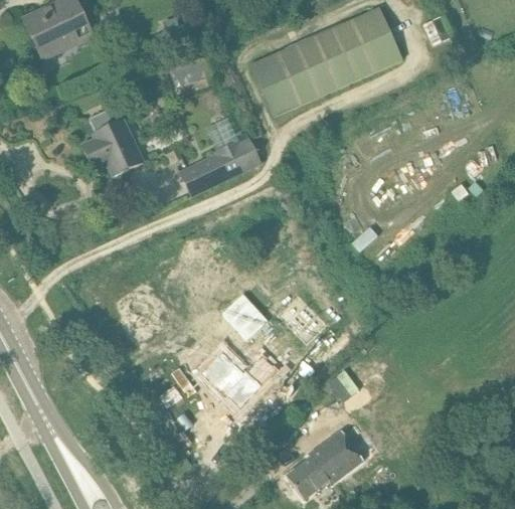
[(93,34),(75,0),(57,0),(24,16),(40,51),(41,50),(43,55),(49,58),(59,53),(60,50),(93,34)]
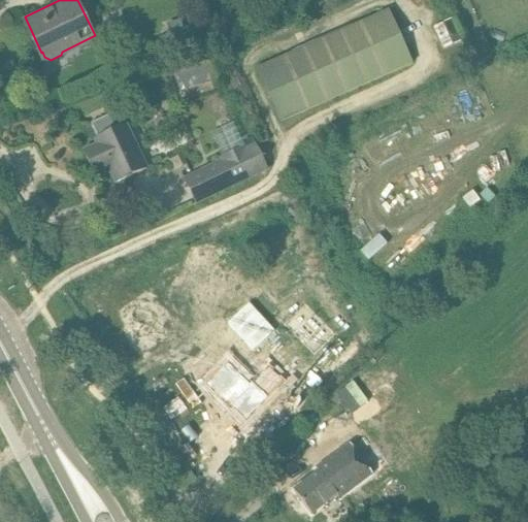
[(389,6),(258,64),(281,115),(410,57),(389,6)]
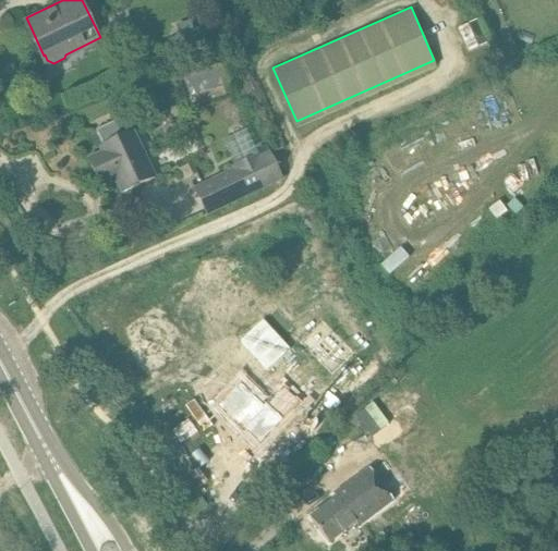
[(102,148),(89,155),(99,176),(113,170),(116,174),(122,187),(142,179),(155,172),(134,127),(132,129),(119,134),(111,118),(97,125),(105,142),(100,144),(102,148)]
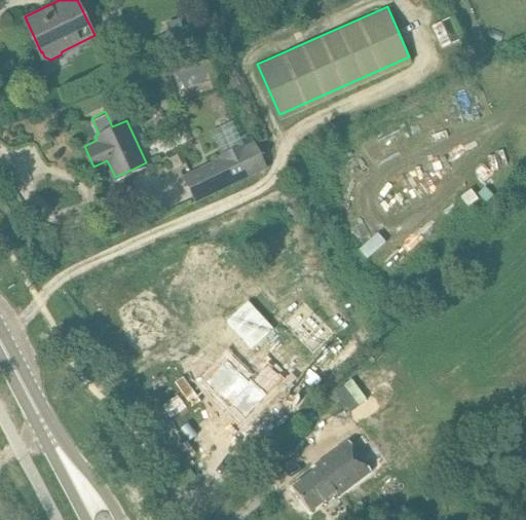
[(184,173),(195,197),(266,163),(255,140),(184,173)]
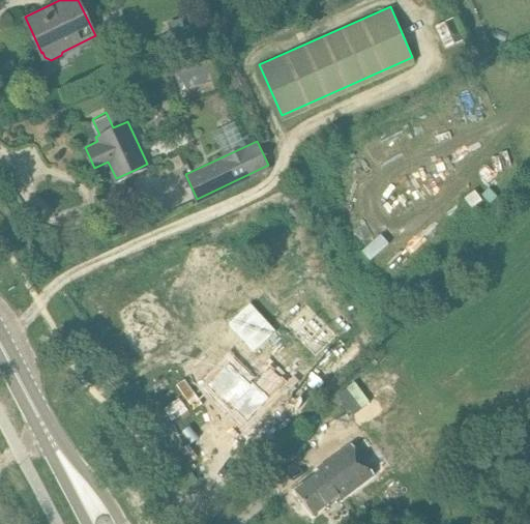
[(311,303),(288,323),(315,358),(337,339),(311,303)]
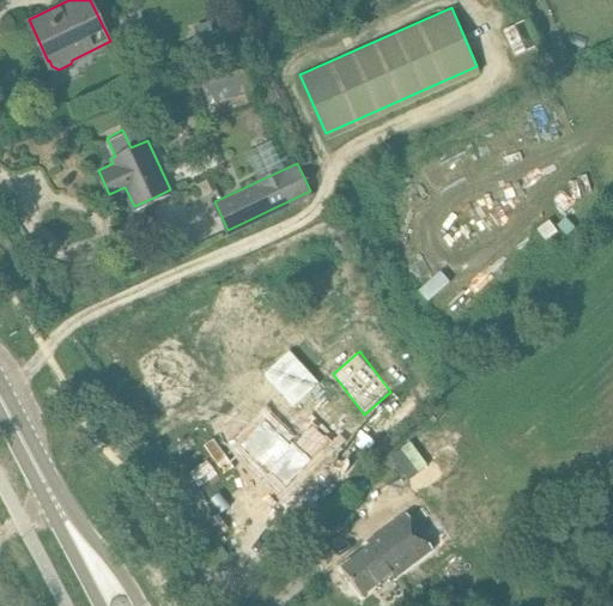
[(266,417),(240,441),(262,471),(265,468),(279,489),(328,446),(314,426),(289,448),(266,417)]
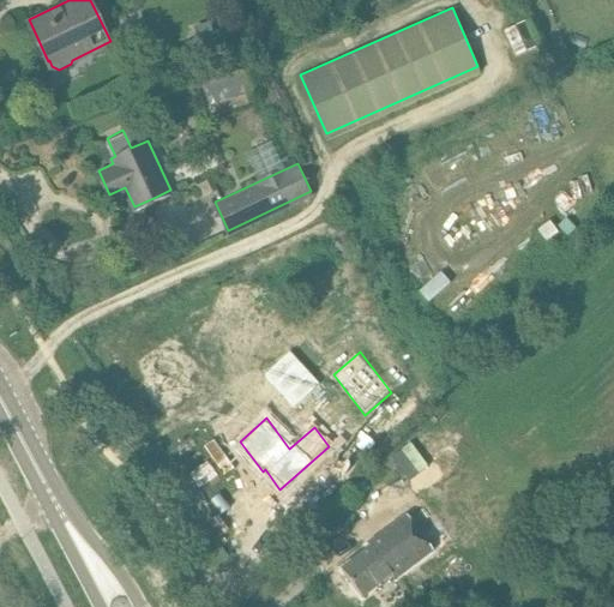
[(349,517),(341,506),(330,517),(337,526),(349,517)]
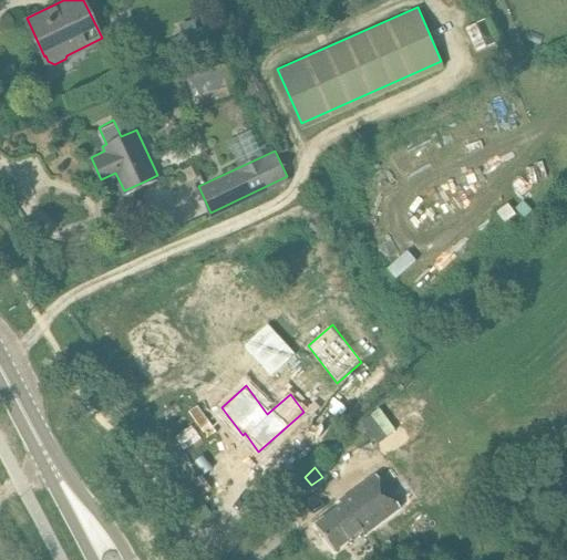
[(375,470),(358,484),(340,497),(342,500),(316,521),(334,547),(361,526),(364,529),(400,504),(375,470)]
